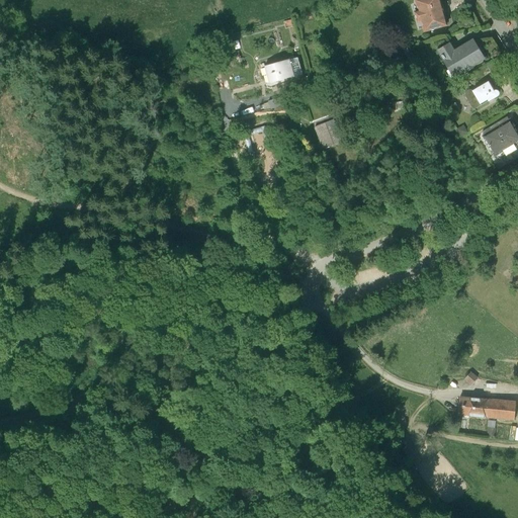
[(438,0),(414,0),(417,11),(414,12),(417,22),(420,21),(423,32),(446,26),(438,0)]
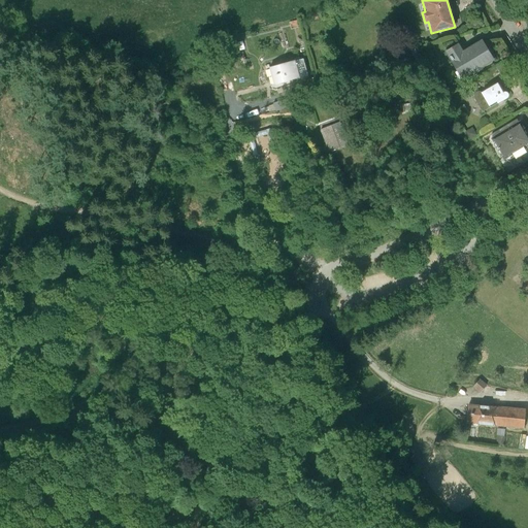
[(458,44),(444,53),(462,80),(494,60),(483,40),(462,53),(458,44)]
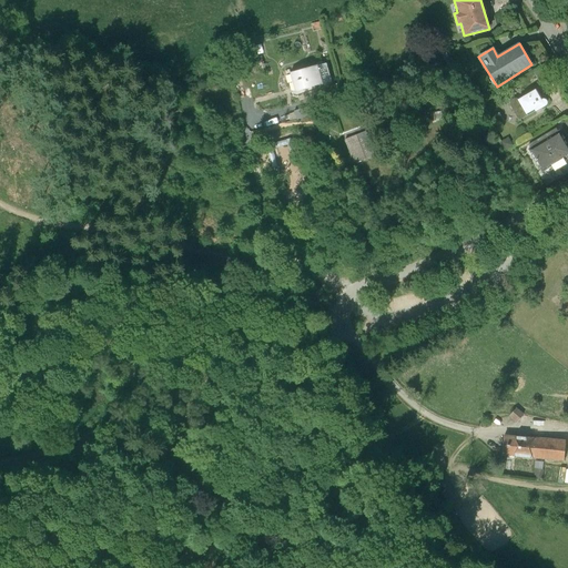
[(327,63),(286,73),(293,102),(334,90),(327,63)]
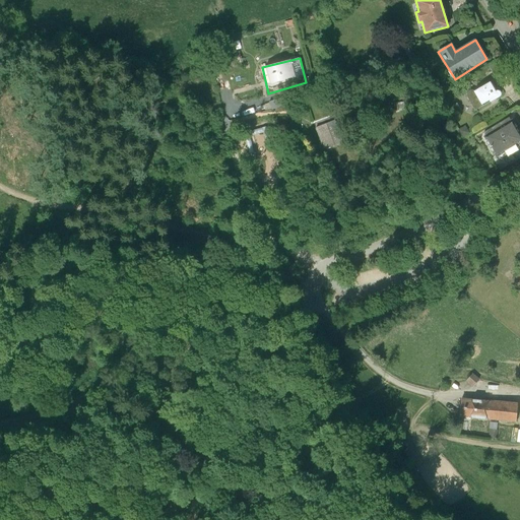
[(498,76),(480,86),(479,86),(478,86),(476,87),(475,88),(474,89),(473,91),(473,92),(481,107),(507,91),(508,90),(509,89),(509,87),(509,86),(508,85),(506,84),(505,85),(503,85),(498,76)]
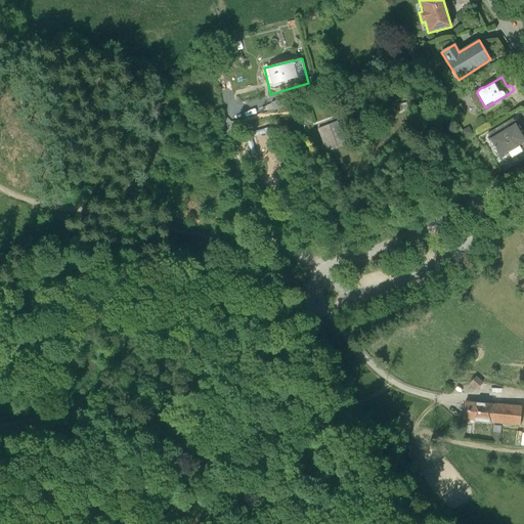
[(467,99),(463,102),(457,95),(451,99),(461,114),(472,107),(467,99)]
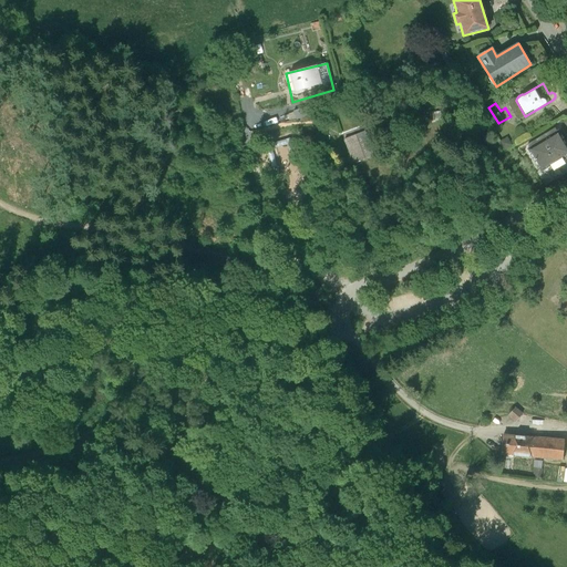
[(366,131),(344,141),(354,164),(375,155),(366,131)]
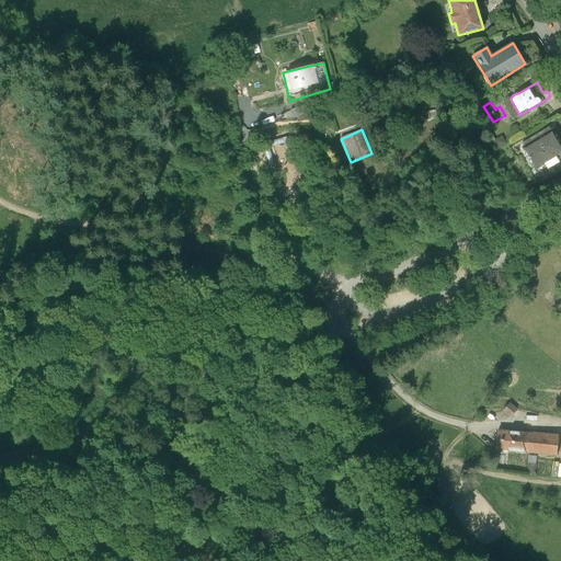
[(522,151),(519,152),(533,174),(560,156),(560,152),(548,130),(519,148),(522,151)]
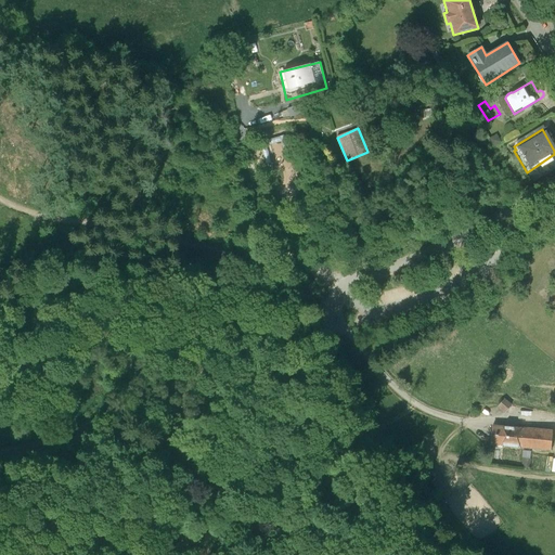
[(508,138),(503,130),(495,136),(500,142),(508,138)]
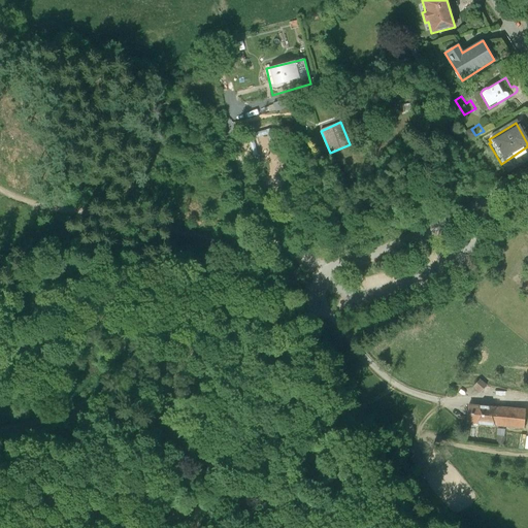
[(480,380),(473,387),(481,393),(487,386),(480,380)]
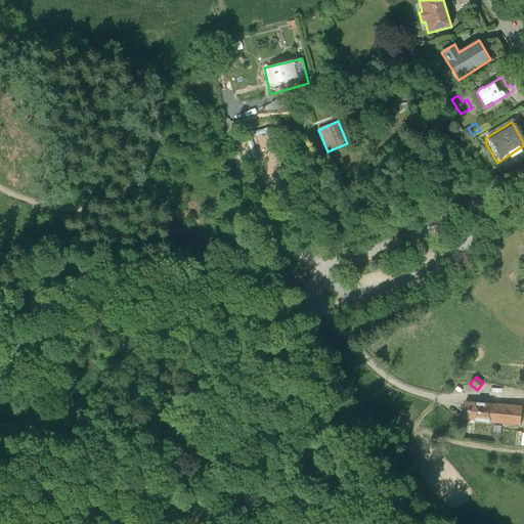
[(520,426),(521,407),(466,402),(464,420),(520,426)]
